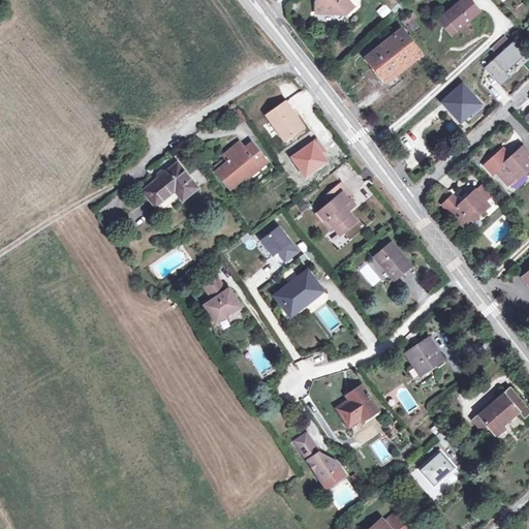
[(317,0),(316,2),(316,12),(333,13),(345,13),(353,6),(347,0),(317,0)]
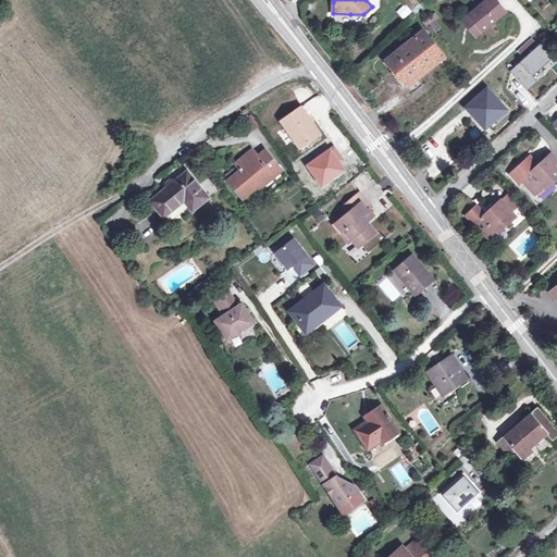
[(495,0),(485,0),(468,15),(482,32),(505,12),(495,0)]
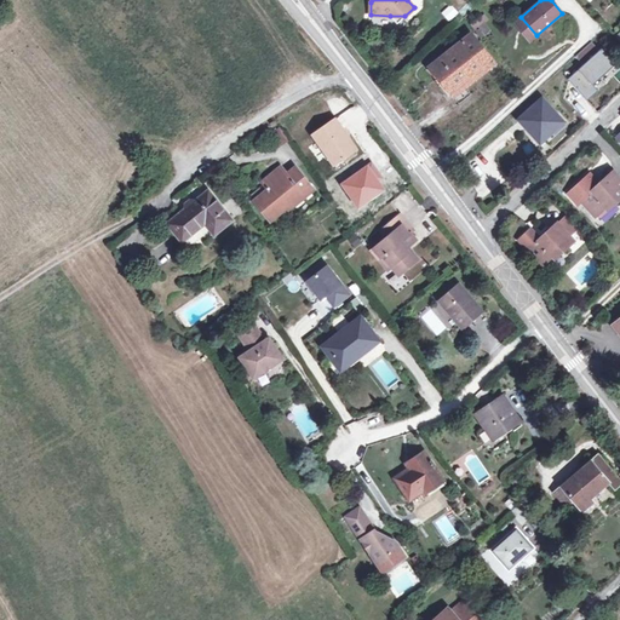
[(451,4),(441,12),(449,22),(459,12),(451,4)]
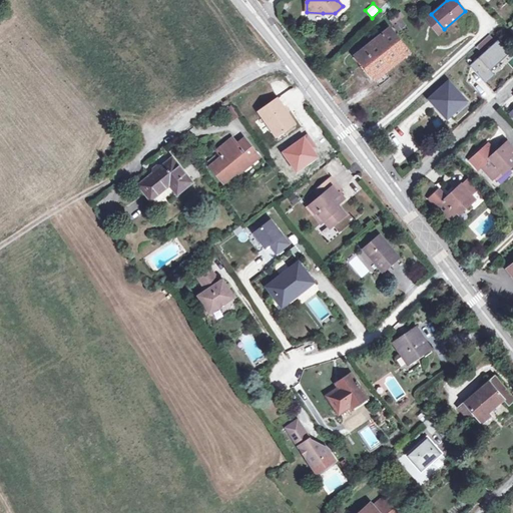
[(444,29),(431,14),(426,18),(438,33),(444,29)]
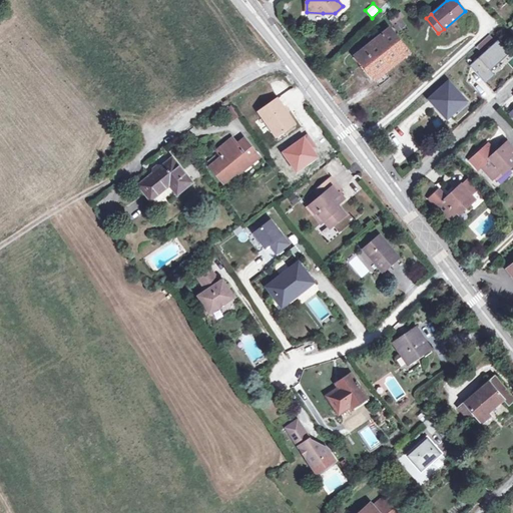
[(405,25),(399,19),(393,24),(398,30),(405,25)]
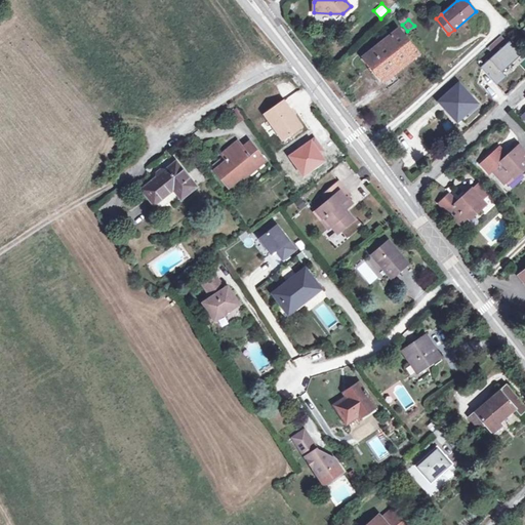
[(364,55),(371,65),(374,63),(385,76),(417,51),(399,28),(364,55)]
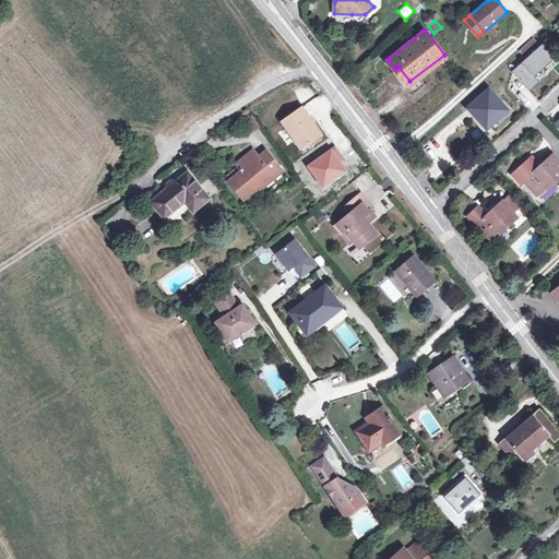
[(526,88),(542,76),(525,58),(511,71),(526,88)]
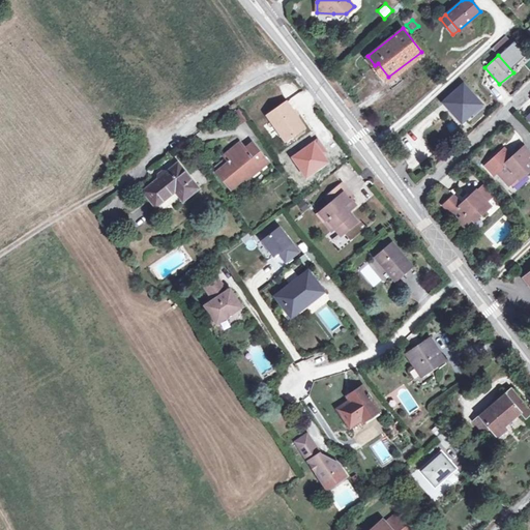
[(378,63),(375,65),(386,79),(388,77),(378,63)]
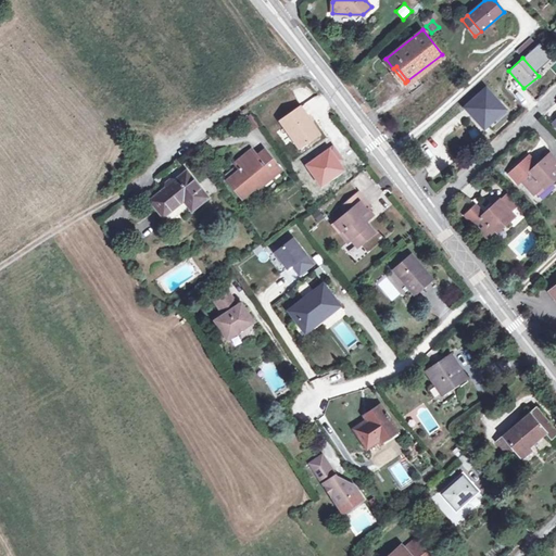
[(477,114),(487,125),(505,109),(487,88),(465,108),(474,117),(477,114)]
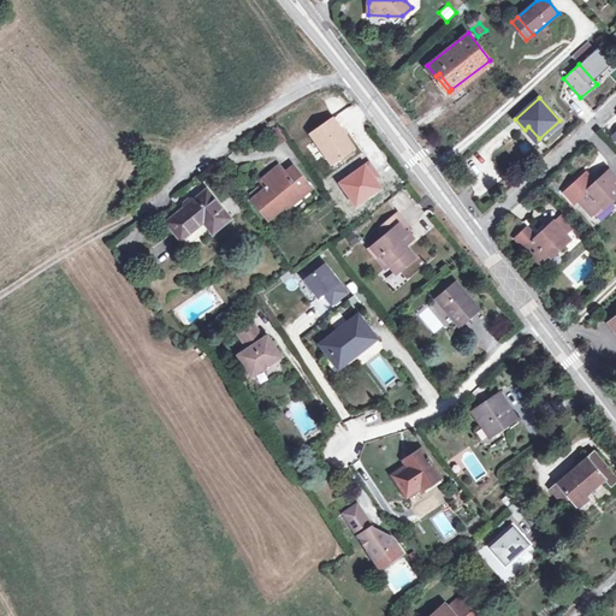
[(319,128),(331,120),(325,112),(314,120),(319,128)]
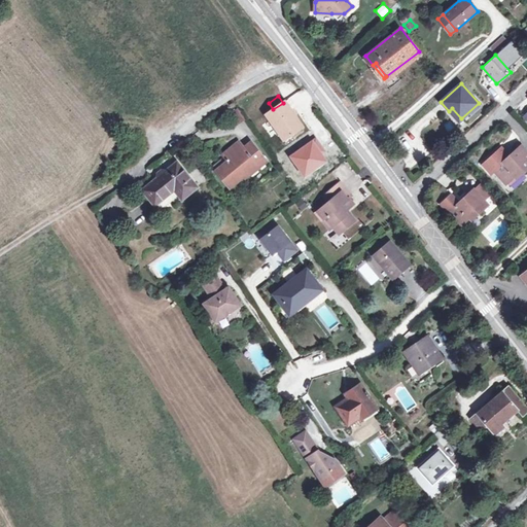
[(283,103),(273,109),(266,115),(284,141),(303,128),(284,102),(283,103)]
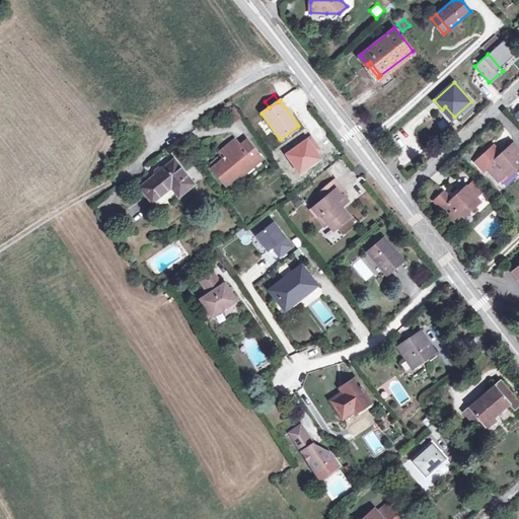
[(251,106),(248,101),(239,106),(242,112),(251,106)]
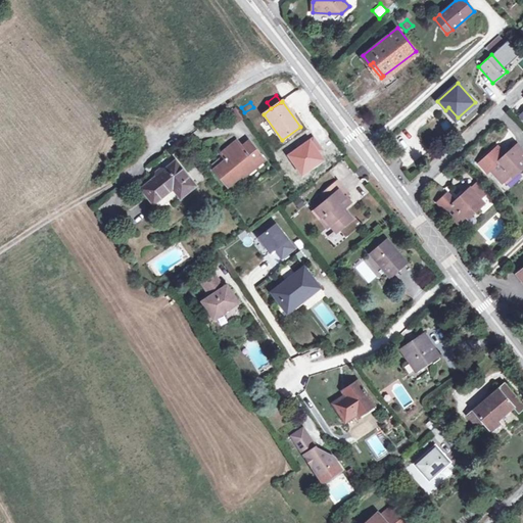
[(448,107),(445,110),(456,121),(458,117),(448,107)]
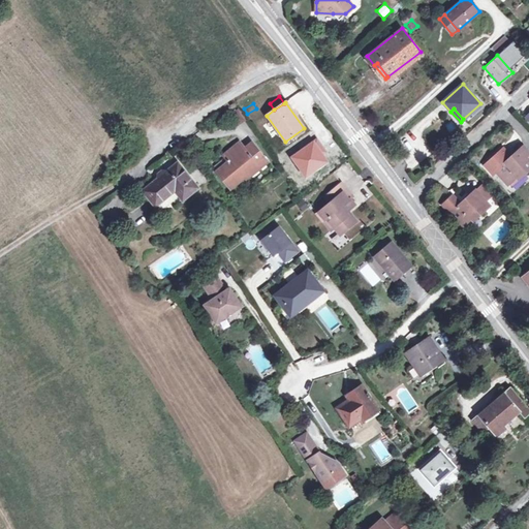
[(239,125),(245,121),(238,110),(231,114),(239,125)]
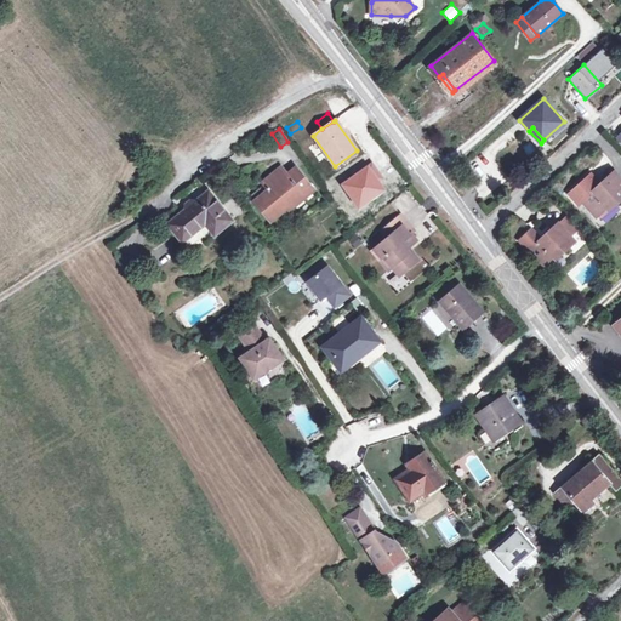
[(262,183),(268,191),(254,203),(271,221),(288,208),(288,205),(291,203),(294,206),(314,189),(296,169),(286,177),(280,169),(262,183)]
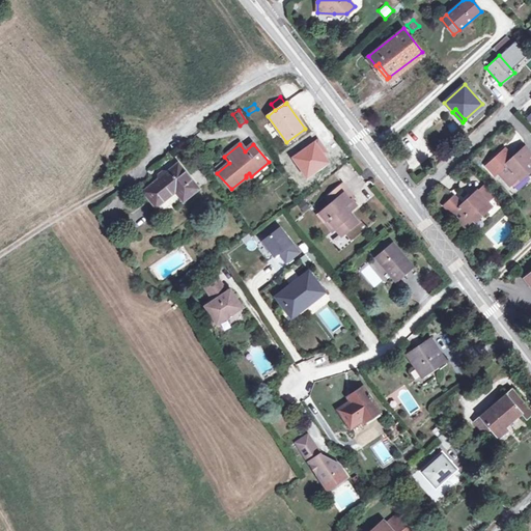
[(530,170),(530,151),(525,145),(512,157),(507,149),(488,165),(495,173),(498,171),(510,186),(518,179),(525,172),(527,174),(530,170)]
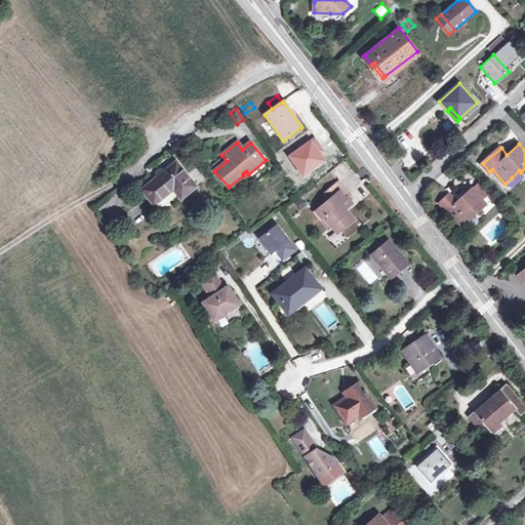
[(197,187),(176,162),(142,190),(154,205),(173,190),(182,199),(197,187)]
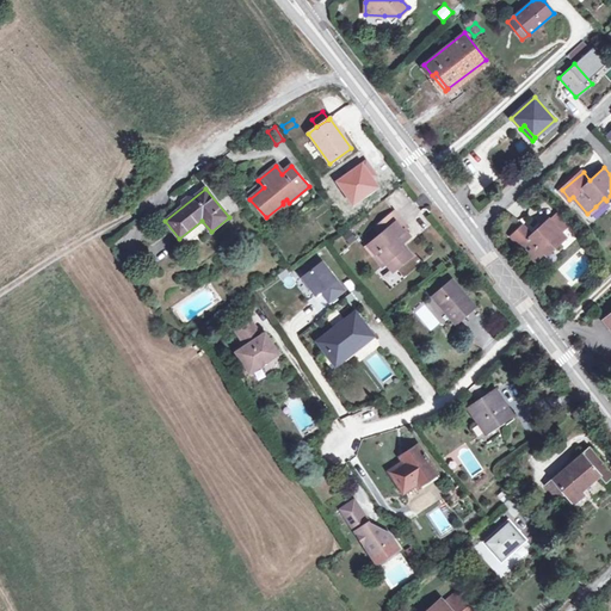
[(604,198),(596,207),(598,209),(606,201),(604,198)]
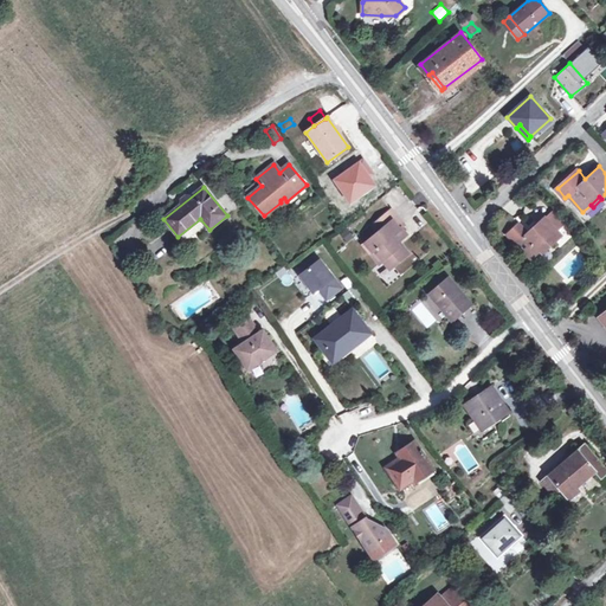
[(556,205),(546,216),(555,226),(566,216),(556,205)]
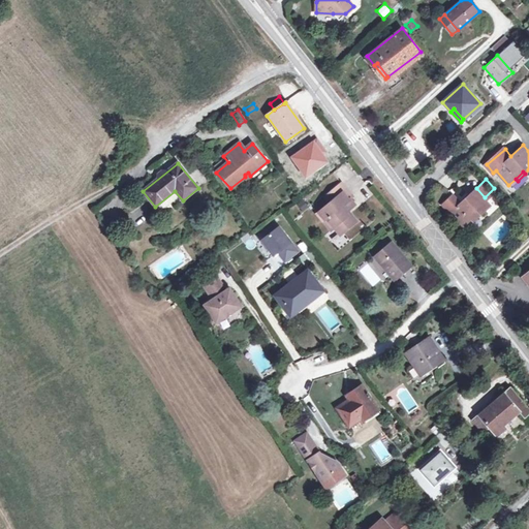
[(342,183),(330,193),(334,198),(330,203),(318,212),(324,219),(322,220),(331,230),(334,227),(337,225),(343,232),(356,221),(349,214),(348,215),(345,212),(347,211),(354,205),(350,198),(352,196),(342,183)]
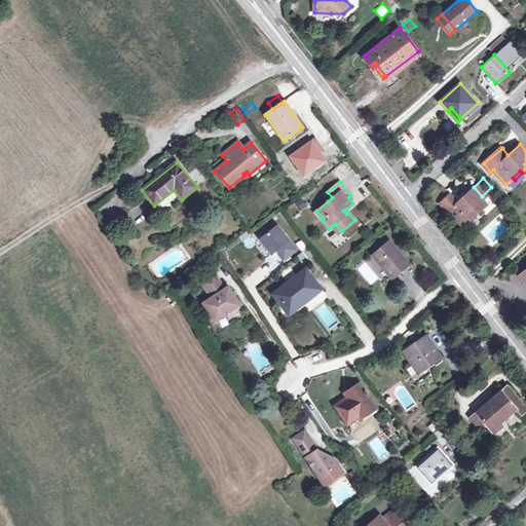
[(478,213),(488,202),(482,196),(474,187),(448,209),(461,223),(476,210),(478,213)]
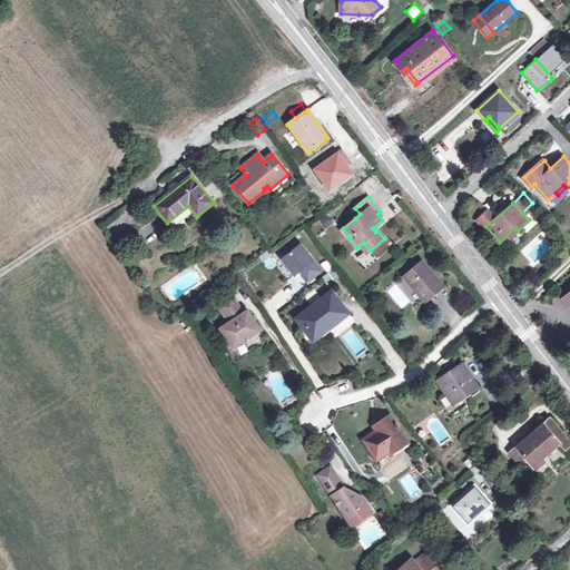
[(350,212),(355,218),(360,214),(355,208),(350,212)]
